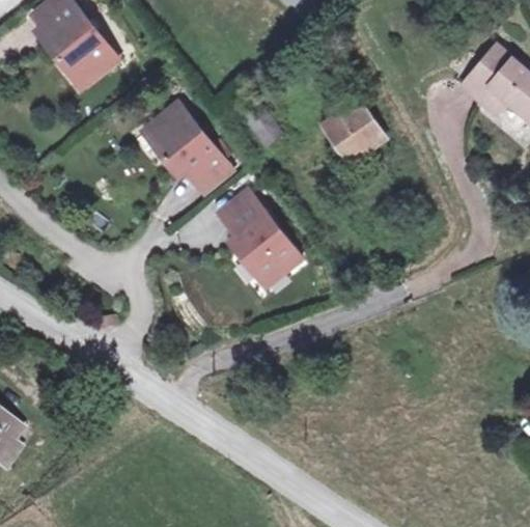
[(55,0),(65,12),(40,31),(39,32),(50,47),(55,43),(65,54),(59,60),(77,81),(95,66),(104,77),(120,63),(70,0),(55,0)]
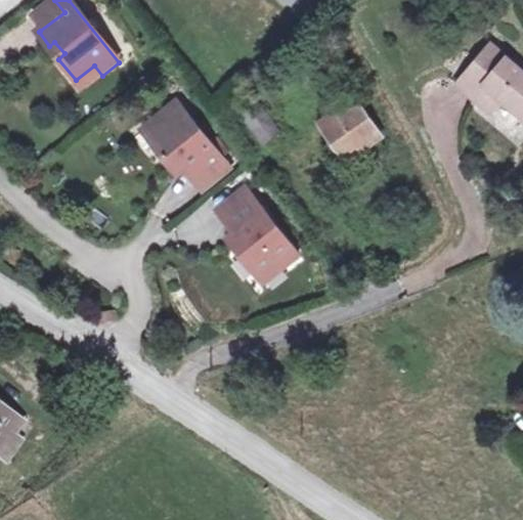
[(522,71),(490,41),(456,77),(487,106),(497,95),(522,117),(522,71)]
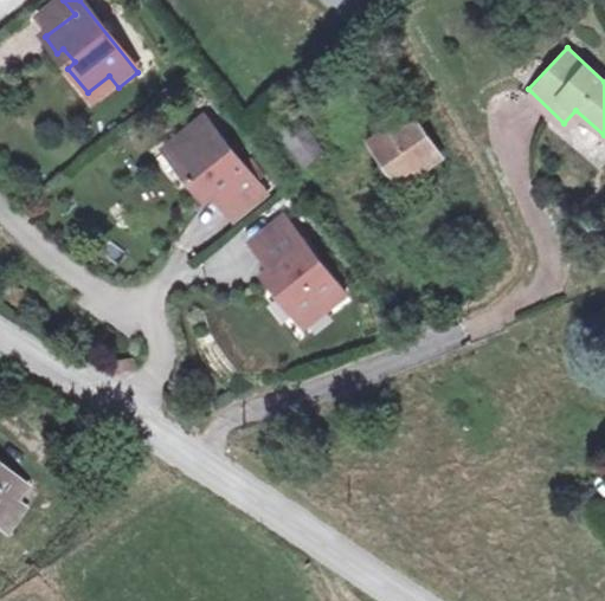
[(97,104),(118,88),(109,76),(88,92),(97,104)]
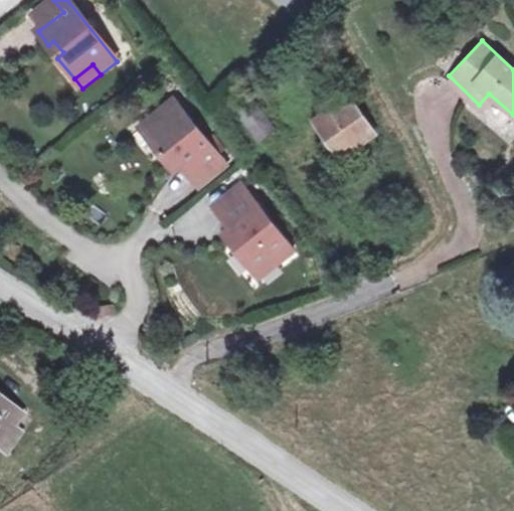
[(260,98),(238,110),(255,139),(277,127),(260,98)]
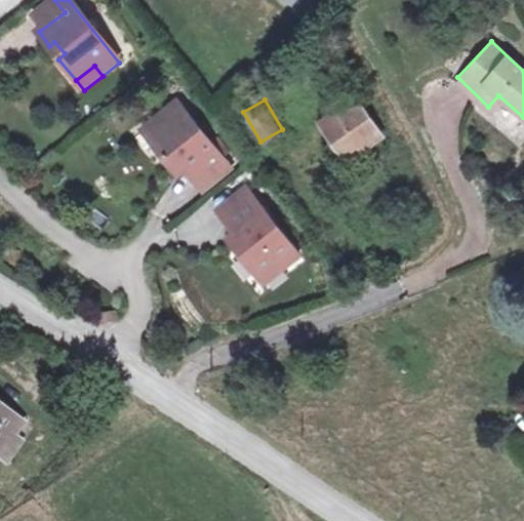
[(180,102),(163,115),(169,122),(150,136),(169,162),(175,157),(187,170),(197,183),(215,168),(220,178),(232,168),(180,102)]
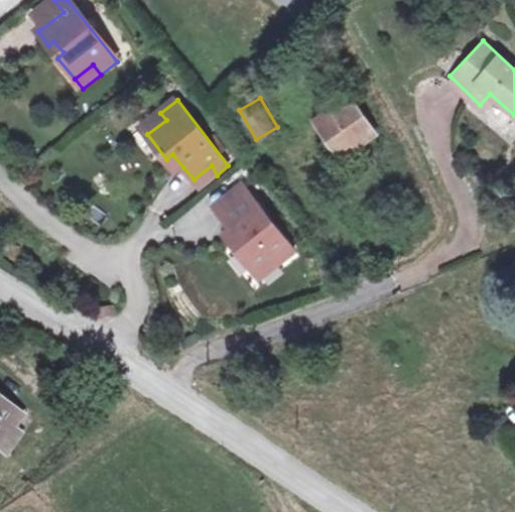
[(368,138),(345,105),(315,125),(341,158),(368,138)]
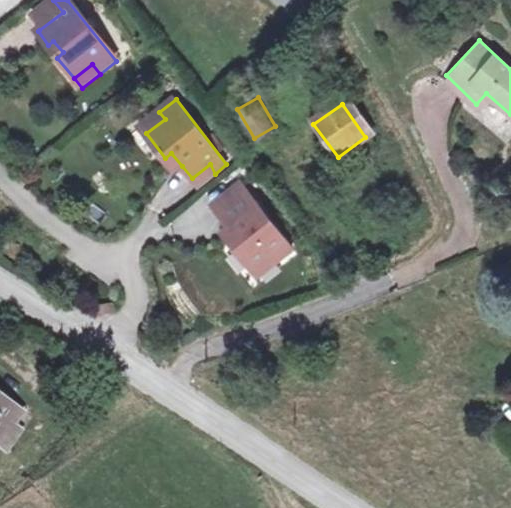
[(165,119),(159,112),(140,125),(146,133),(165,119)]
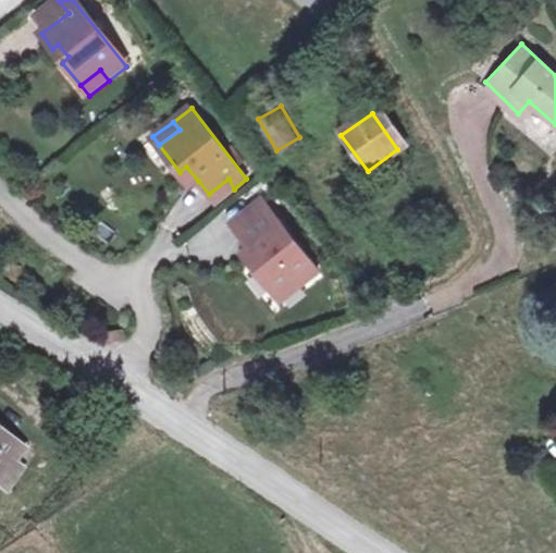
[(192,187),(198,181),(186,167),(180,172),(192,187)]
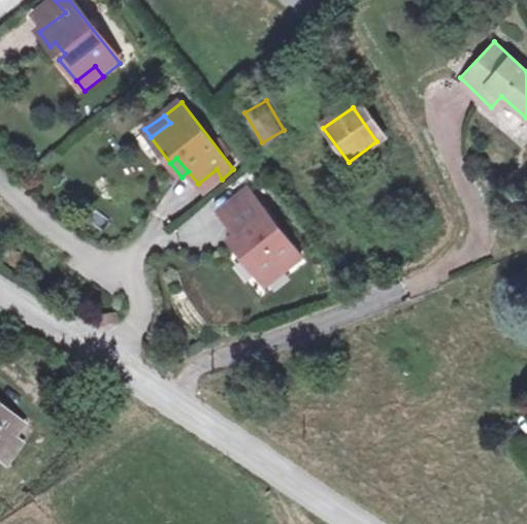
[(205,193),(222,179),(217,169),(198,184),(205,193)]
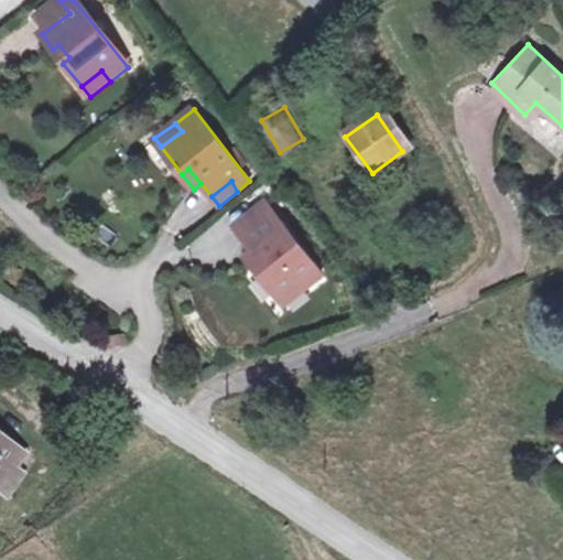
[(268,206),(256,214),(264,225),(247,239),(257,251),(268,266),(260,272),(280,299),(302,283),(306,290),(325,277),(268,206)]
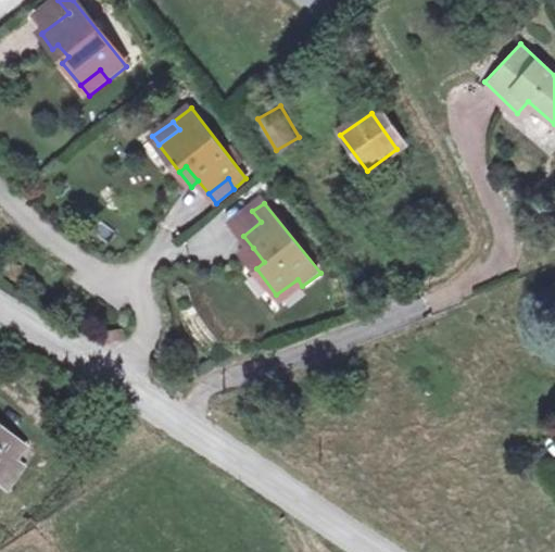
[(234,224),(243,236),(261,222),(252,211),(234,224)]
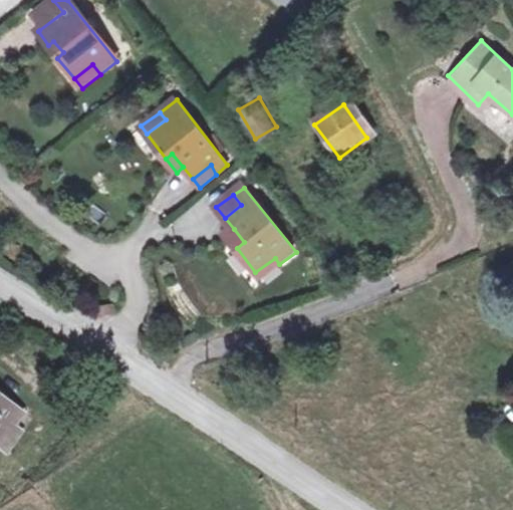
[(226,235),(237,248),(244,242),(234,229),(226,235)]
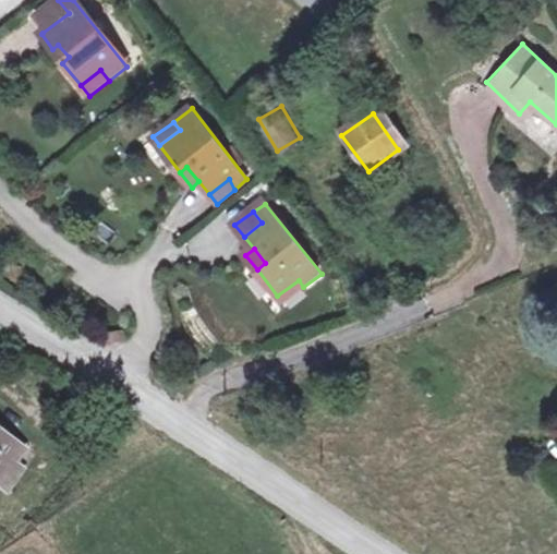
[(299,280),(277,296),(282,303),(303,287),(299,280)]
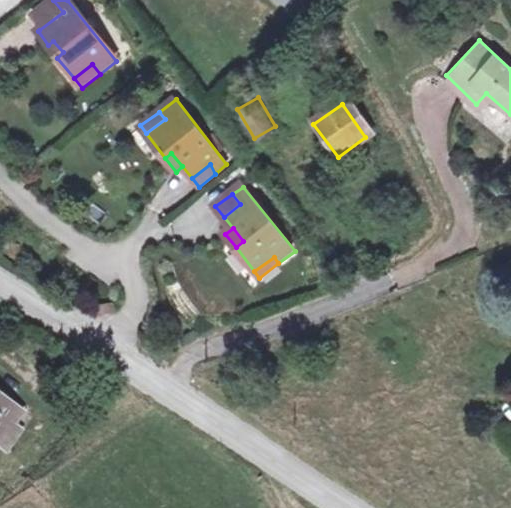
[(100,363),(84,352),(77,361),(94,372),(100,363)]
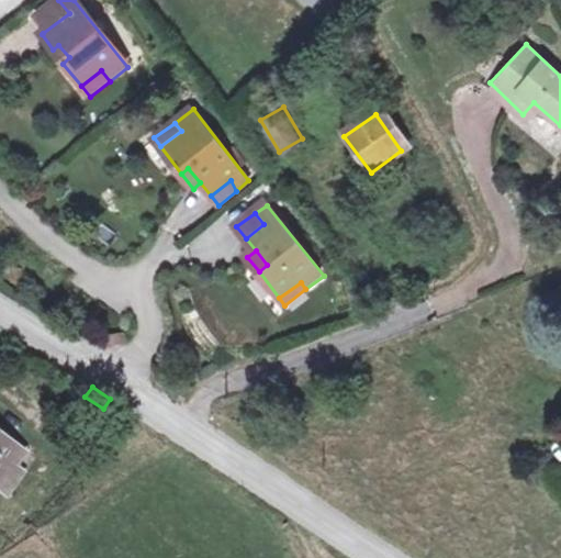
[(0,424),(0,484),(4,489),(34,452),(0,424)]
